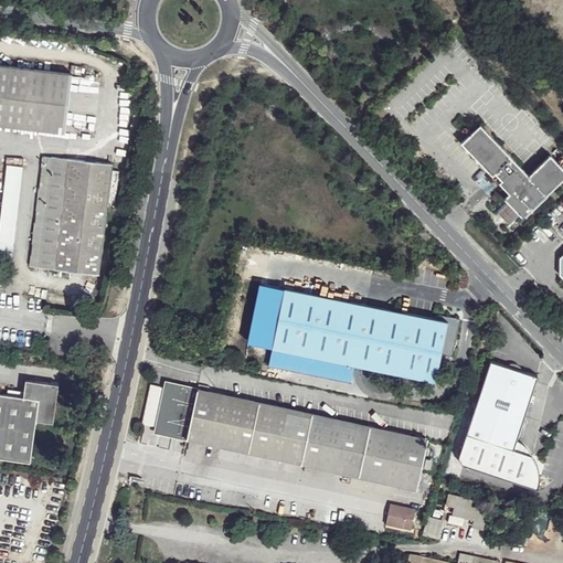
[(0,126),(22,129),(30,70),(0,66),(0,126)]
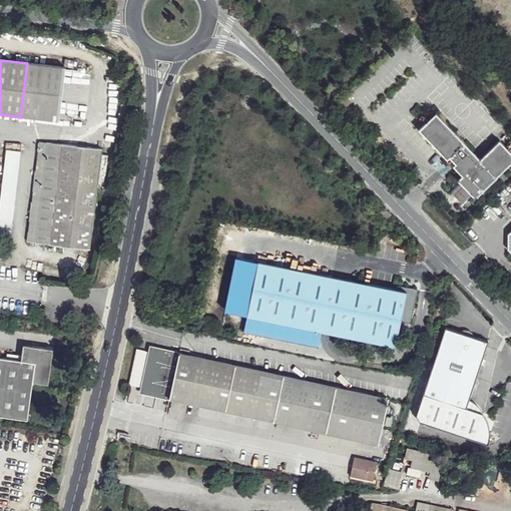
[(27,63),(20,117),(58,122),(64,68),(27,63)]
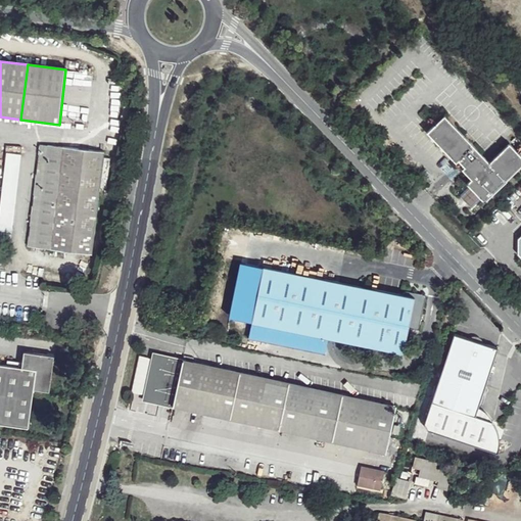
[(433,143),(452,126),(442,117),(425,134),(433,143)]
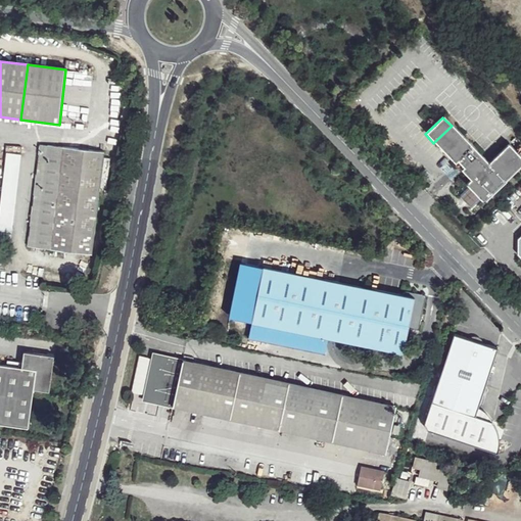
[(487,164),(452,126),(433,143),(453,164),(456,161),(462,168),(460,170),(469,180),(464,184),(481,202),(520,164),(520,158),(508,145),(487,164)]
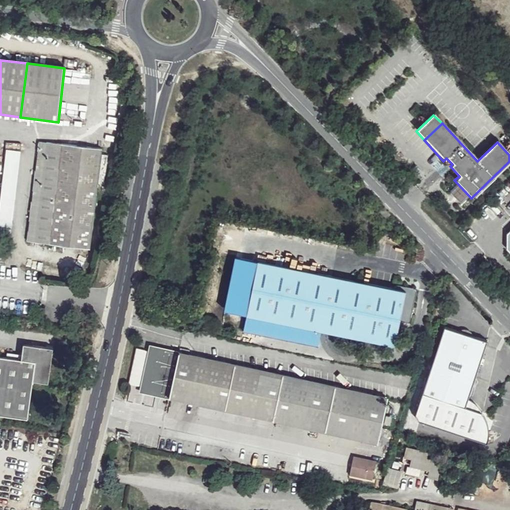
[(39,142),(27,242),(50,245),(62,145),(39,142)]
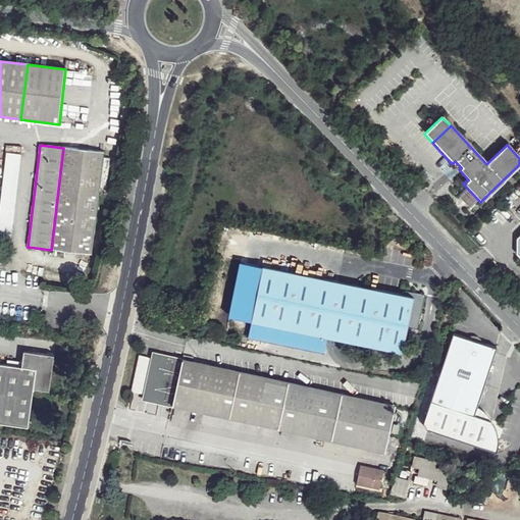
[(63,148),(51,250),(90,254),(103,153),(63,148)]
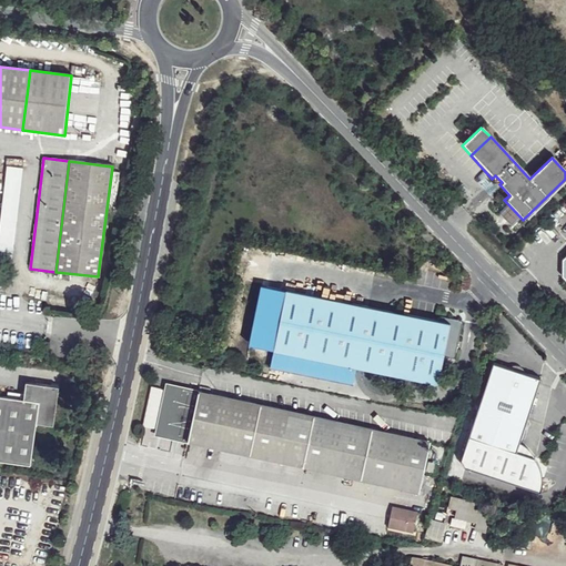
[(0,251),(12,253),(23,168),(7,167),(0,215),(0,251)]
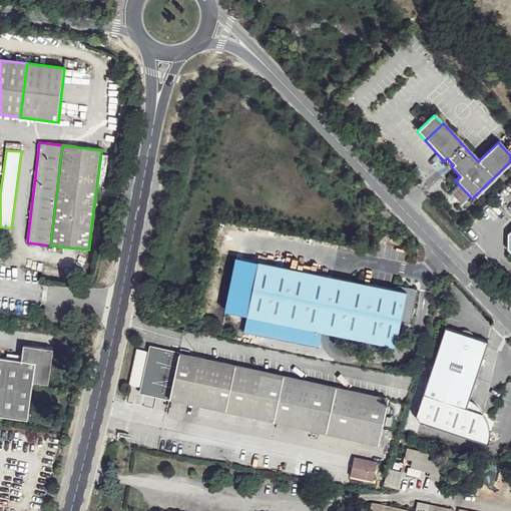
[(472,198),(455,180),(446,189),(463,208),(472,198)]
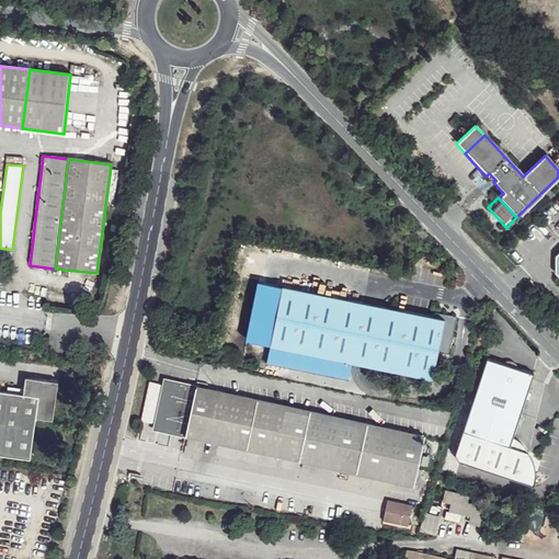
[(418,229),(413,234),(411,236),(417,241),(418,242),(424,236),(418,229)]
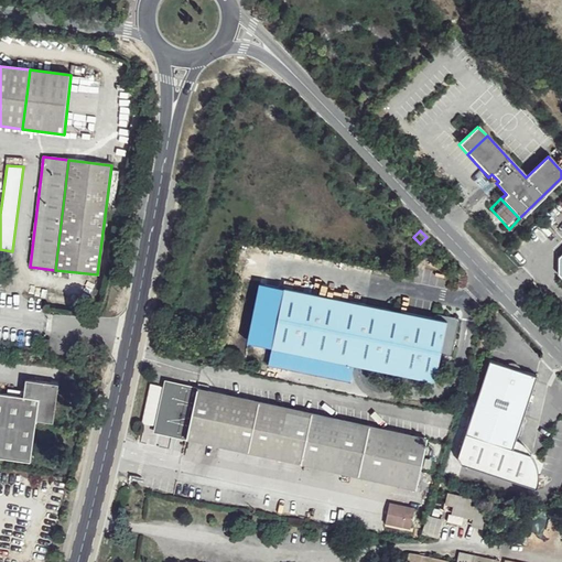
[(269,347),(431,380),(436,355),(449,357),(456,326),(454,322),(453,320),(450,319),(438,316),(434,316),(432,317),(431,320),(281,289),(269,347)]
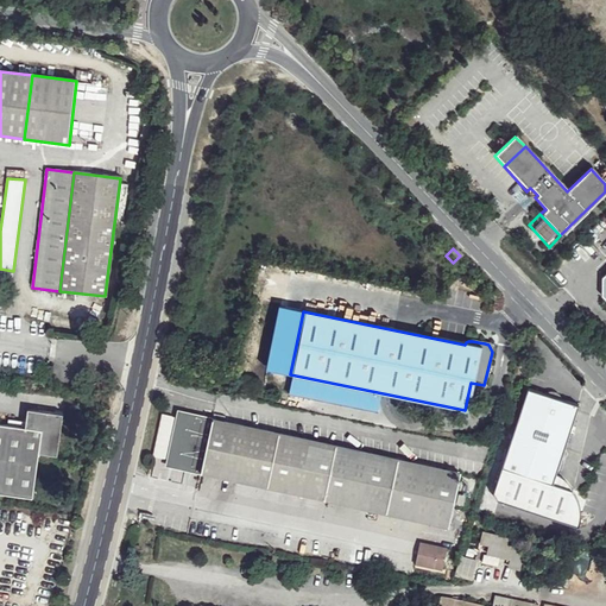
[(499,469),(549,487),(576,409),(526,392),(499,469)]
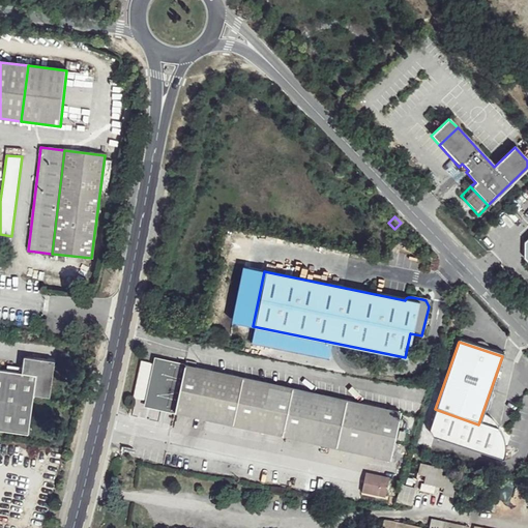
[(153,359),(152,363),(141,361),(134,399),(145,402),(144,409),(149,410),(167,413),(175,415),(184,365),(153,359)]
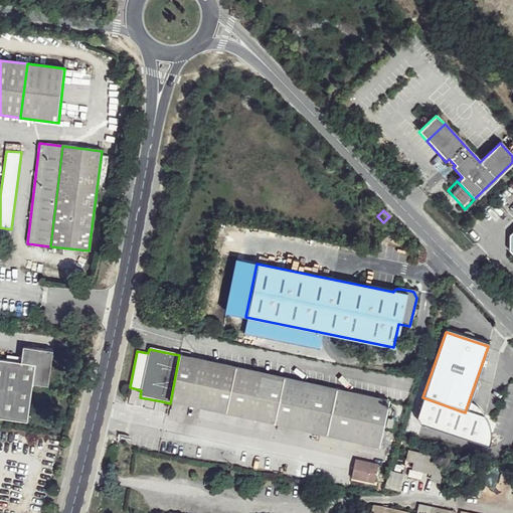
[(21,351),(20,357),(19,365),(3,364),(0,363),(0,421),(25,425),(31,387),(47,390),(51,355),(21,351)]
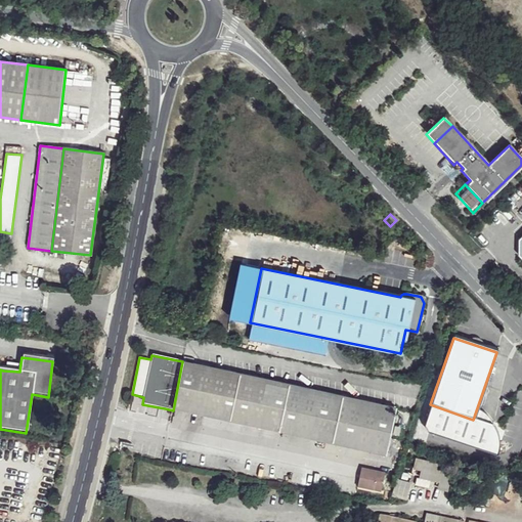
[(19,372),(20,363),(5,361),(3,371),(19,372)]
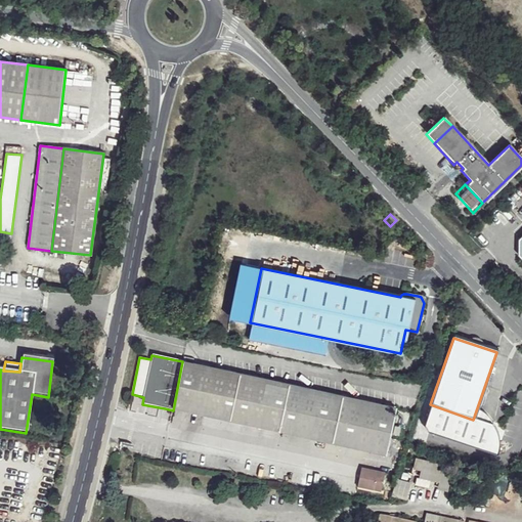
[(202,365),(182,361),(173,410),(330,442),(383,453),(393,404),(202,365)]
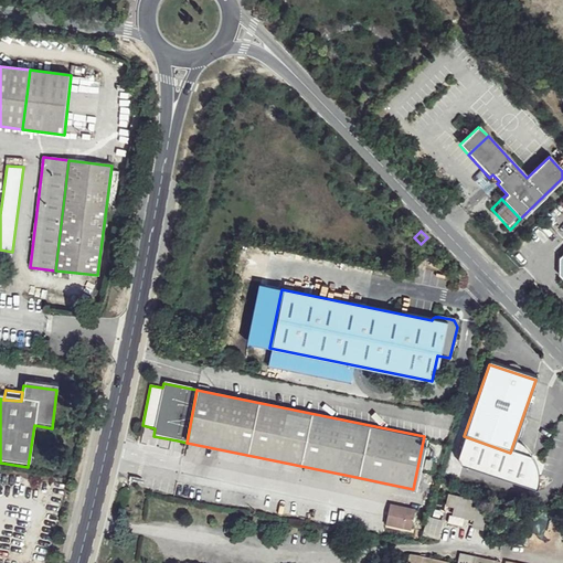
[(456,460),(459,467),(534,495),(535,488),(537,482),(534,473),(533,468),(530,461),(510,453),(464,436),(456,460)]
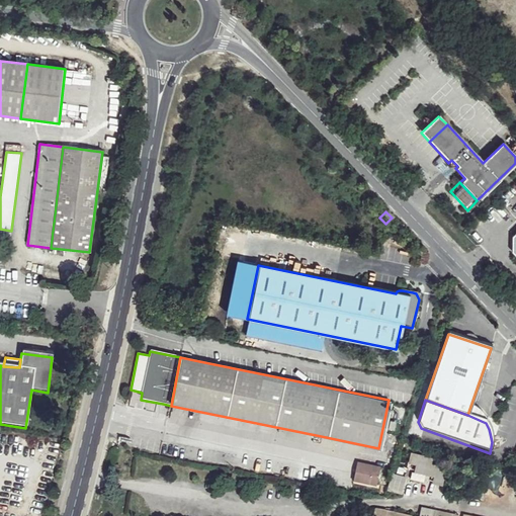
[(374,485),(377,467),(360,464),(357,481),(374,485)]
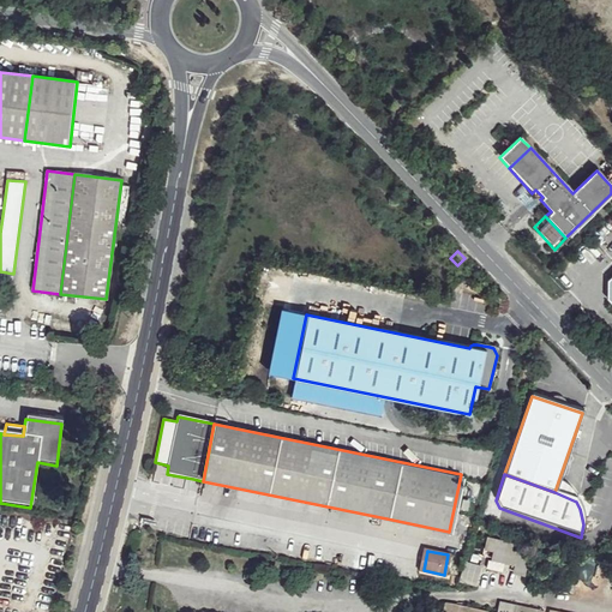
[(459,583),(475,586),(479,567),(462,563),(459,583)]
